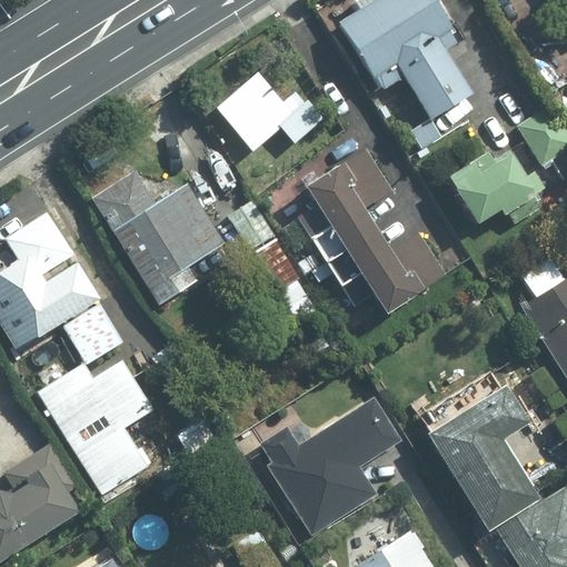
[(441,0),(374,0),(338,20),(381,99),(413,82),(435,122),(475,100),(449,55),(468,49),(441,0)]
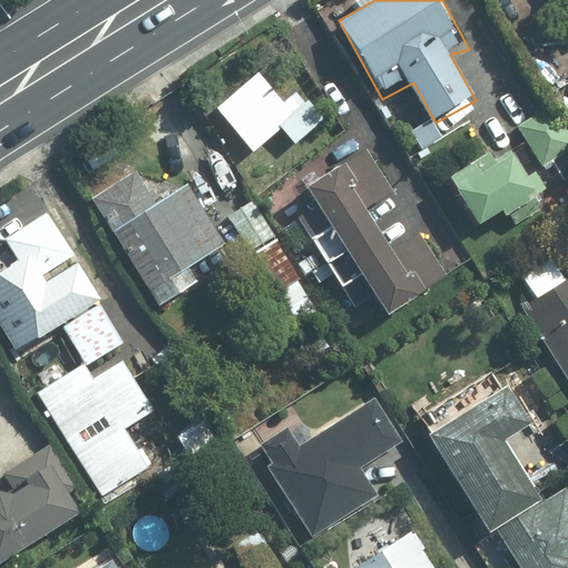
[(258,70),(214,109),(254,154),(283,128),(297,145),(325,120),(309,101),(305,105),(295,94),(286,103),(258,70)]
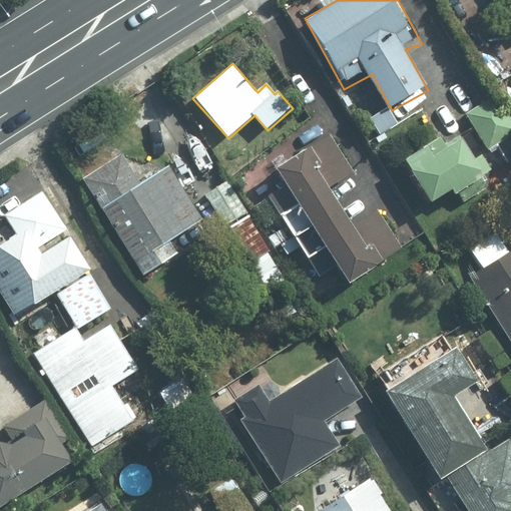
[(510,116),(498,94),(401,153),(432,204),(510,156),(510,116)]
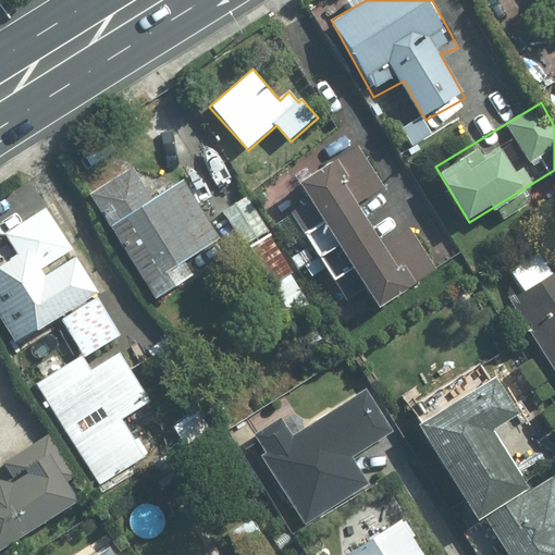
[(307,234),(322,257),(373,225),(360,205),(384,189),(357,147),(303,182),(328,221),(307,234)]
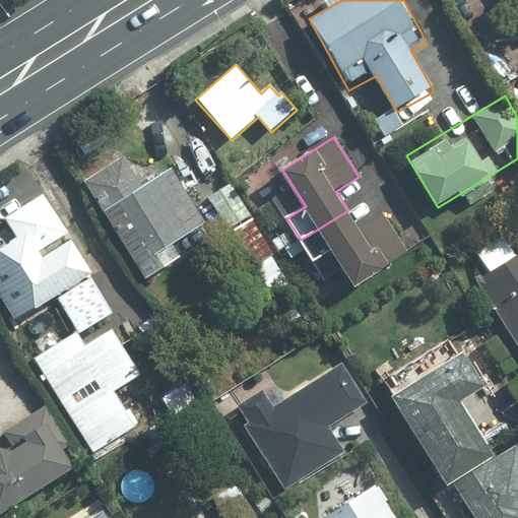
[(122,155),(84,179),(146,278),(181,257),(172,244),(206,222),(172,168),(141,187),(122,155)]
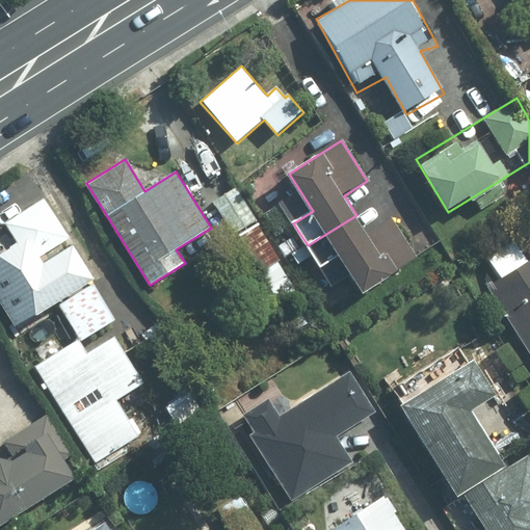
[(234,189),(205,207),(275,318),(305,299),(234,189)]
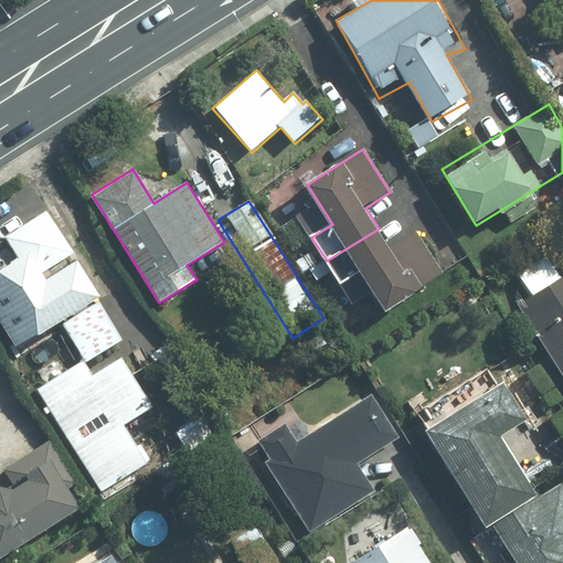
[(20,264),(0,275),(0,325),(12,347),(96,300),(45,209),(2,233),(20,264)]
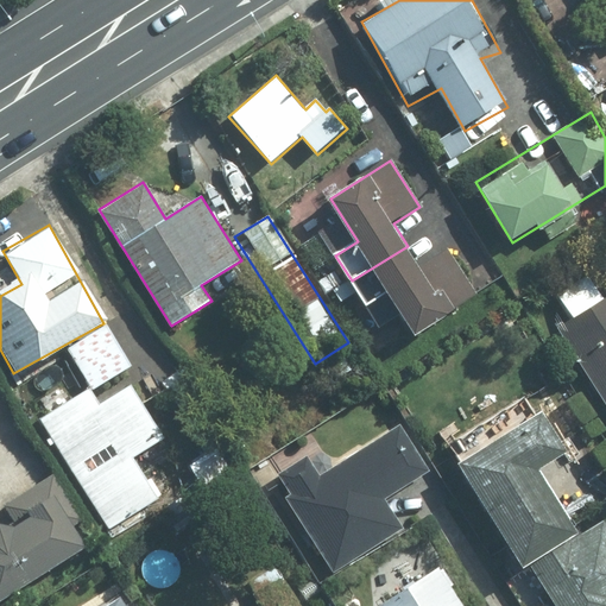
[(408,246),(352,281),(368,307),(391,292),(418,335),(478,298),(447,251),(422,266),(408,246)]
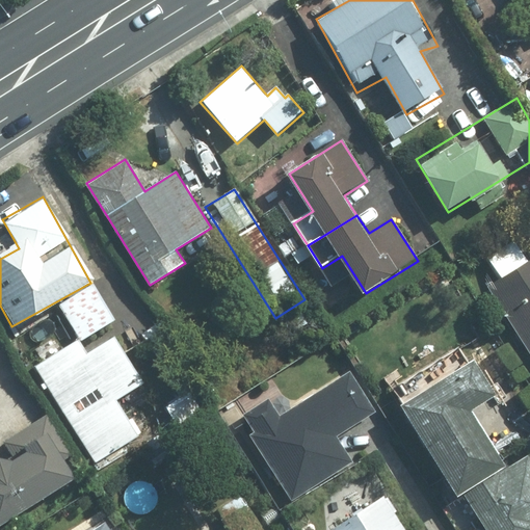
[(529,256),(485,284),(529,353),(529,256)]
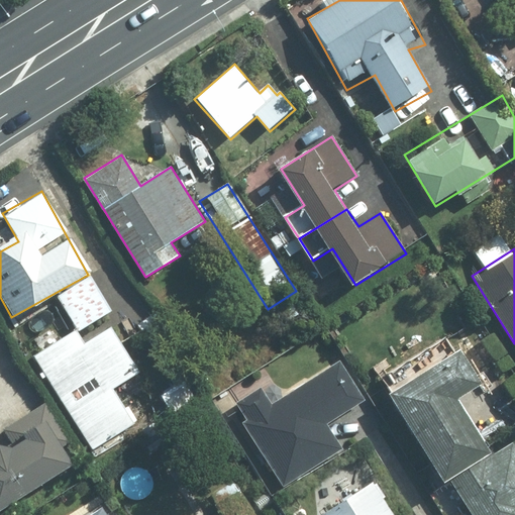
[(107,314),(36,352),(95,458),(147,430),(122,386),(140,376),(107,314)]
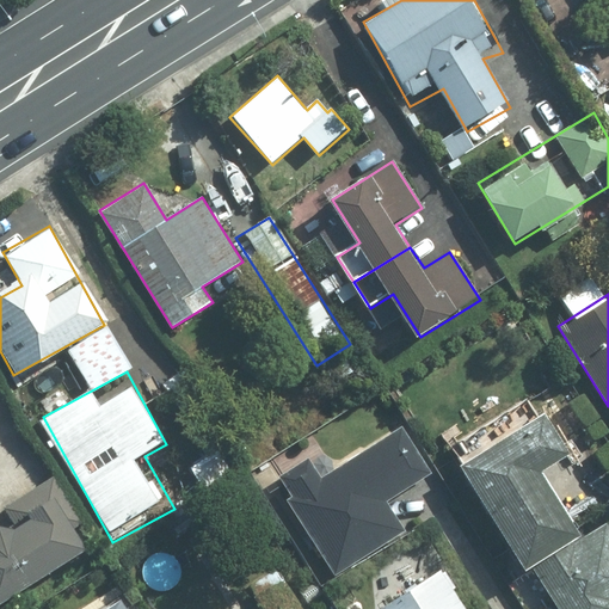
[(571,454),(549,419),(469,472),(559,608),(608,608),(608,520),(608,518),(585,534),(543,472),(571,454)]
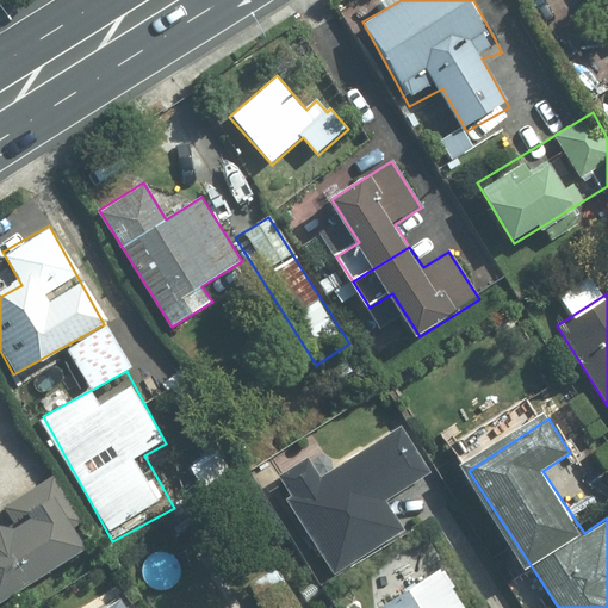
[(306,456),(281,469),(340,574),(409,534),(391,504),(432,482),(403,430),(318,478),(306,456)]
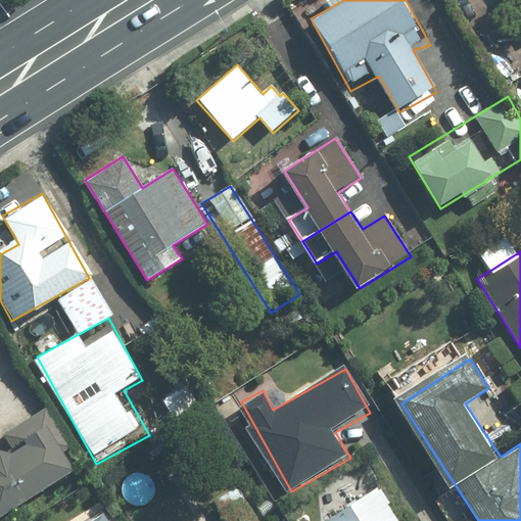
[(12,453),(0,460),(0,513),(82,466),(49,410),(3,436),(12,453)]
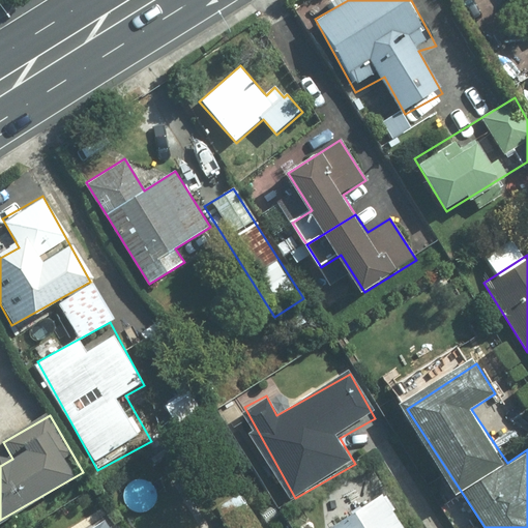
[(401,527),(381,496),(329,527),(401,527)]
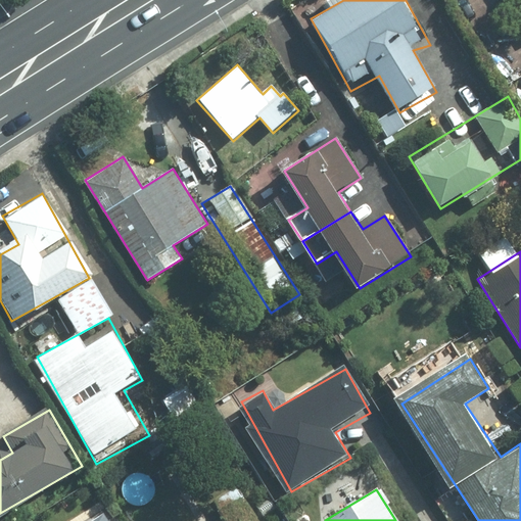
[(113,520),(108,512),(93,520),(113,520)]
